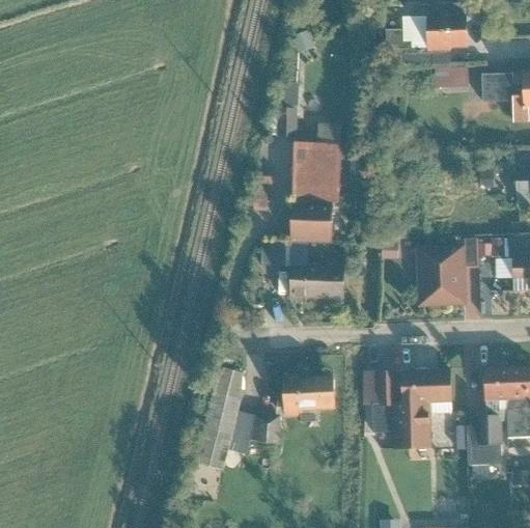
[(466,10),(401,14),(402,42),(413,42),(414,51),(469,48),(466,10)]
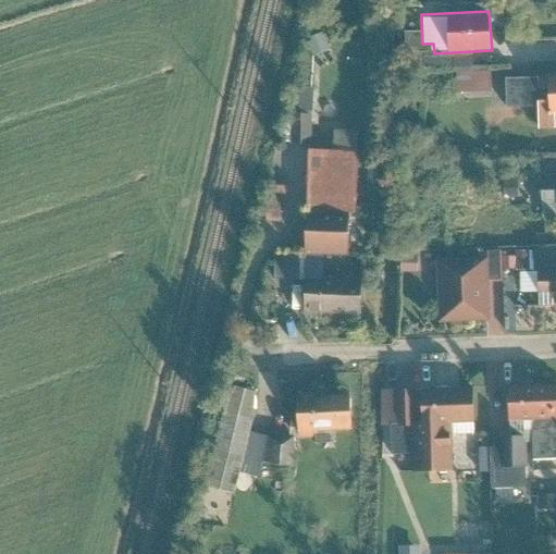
[(324,29),(304,37),(310,56),(332,48),(324,29)]
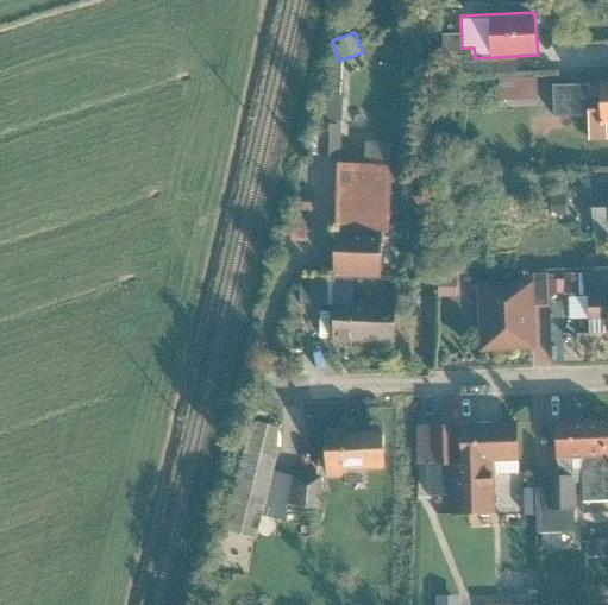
[(538,75),(497,76),(499,107),(539,106),(538,75)]
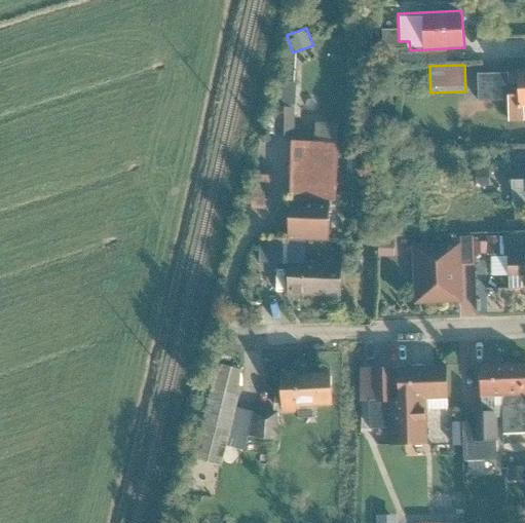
[(510,70),(476,70),(476,100),(505,100),(505,121),(524,121),(524,109),(524,71),(518,72),(518,86),(510,86),(510,70)]
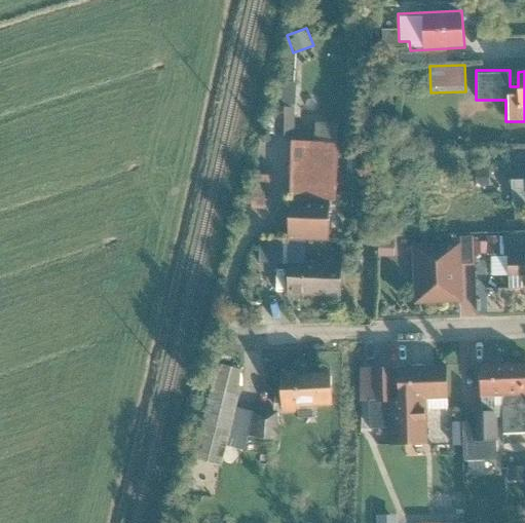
[(297,131),(298,97),(284,97),(284,131),(297,131)]
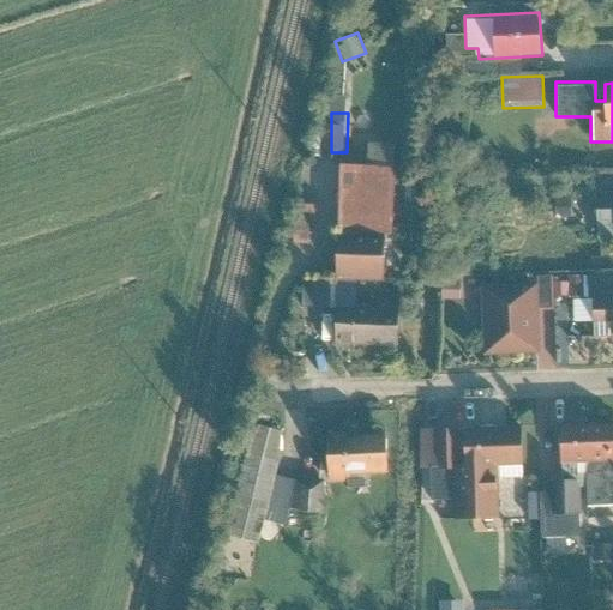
[(366,125),(365,164),(396,164),(397,126),(366,125)]
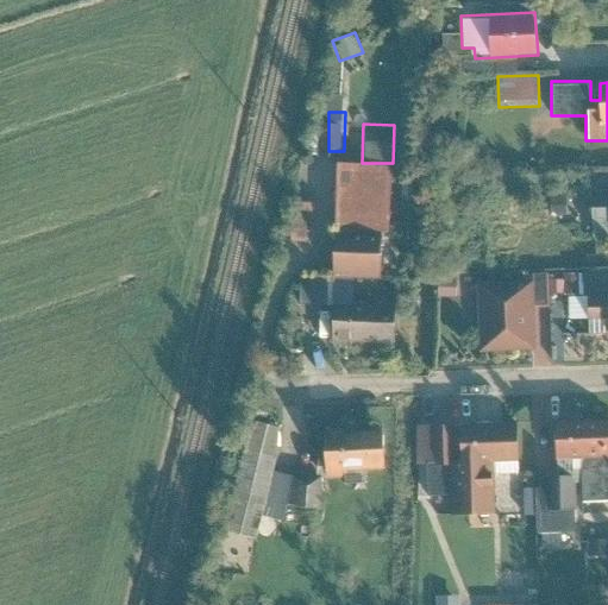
[(362,163),(337,161),(333,232),(389,234),(393,163),(362,163)]
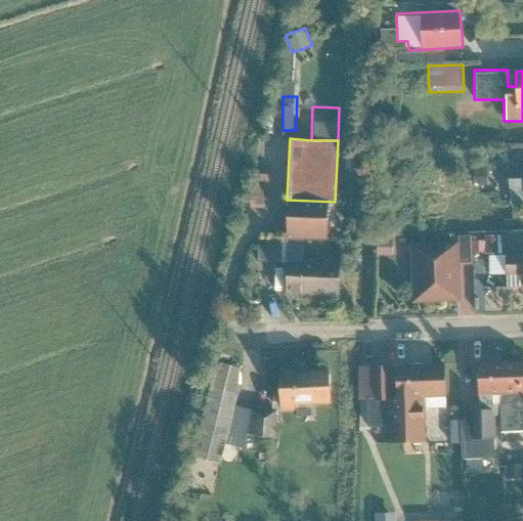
[(522,167),(511,167),(510,203),(522,203),(522,167)]
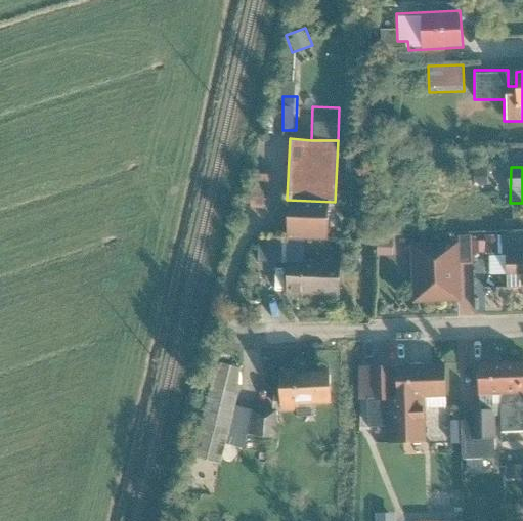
[(329,209),(288,208),(287,239),(328,240),(329,209)]
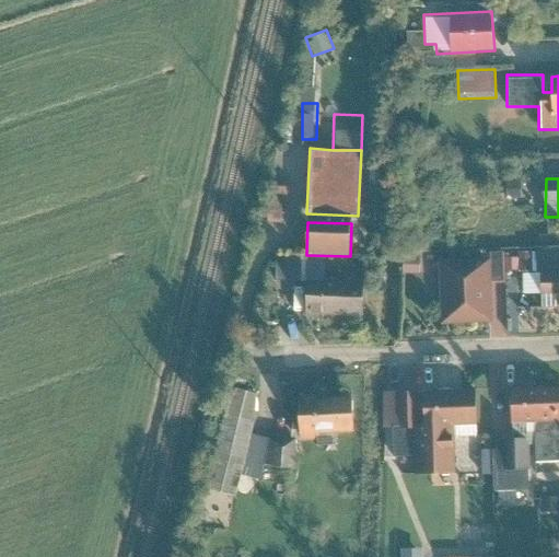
[(558,246),(504,246),(504,274),(522,274),(522,293),(558,293),(558,246)]
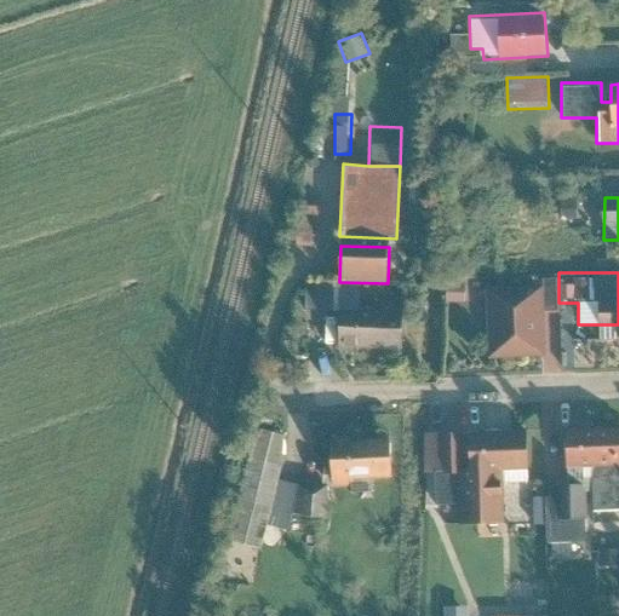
[(545,285),(483,285),(485,356),(545,356),(545,285)]
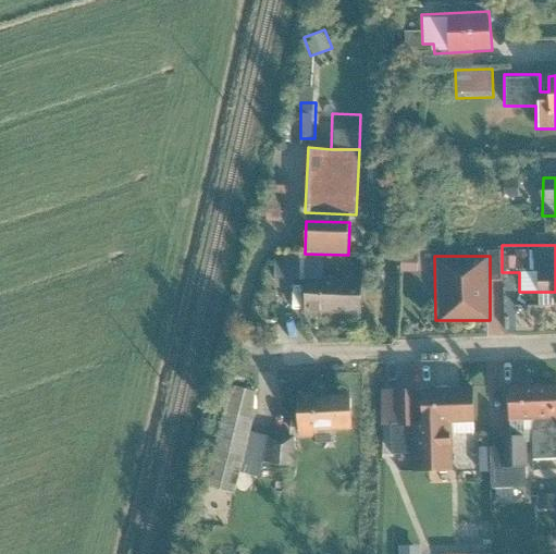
[(362,267),(307,262),(304,312),(359,317),(362,267)]
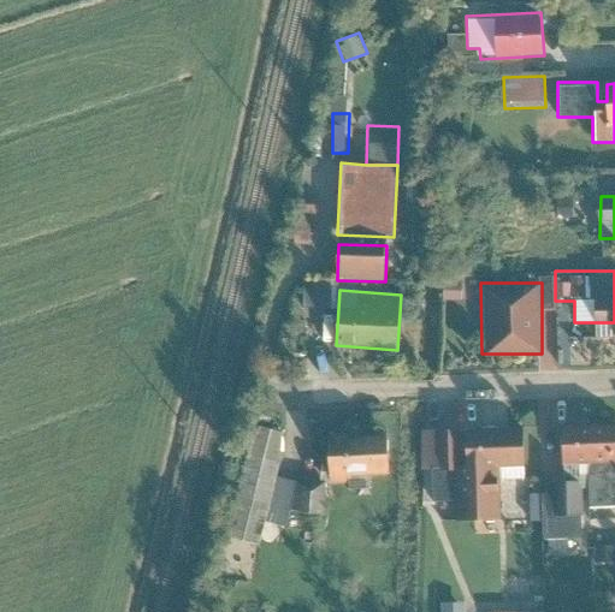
[(285,432),(249,423),(231,504),(267,512),(285,432)]
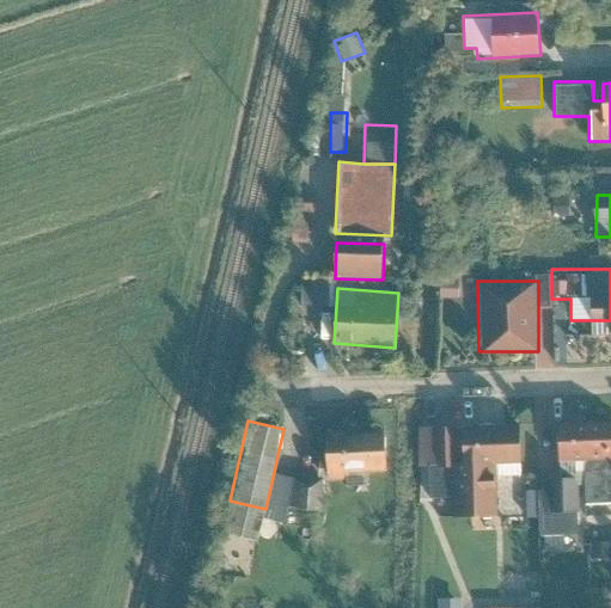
[(610,421),(558,421),(558,459),(610,459),(610,421)]
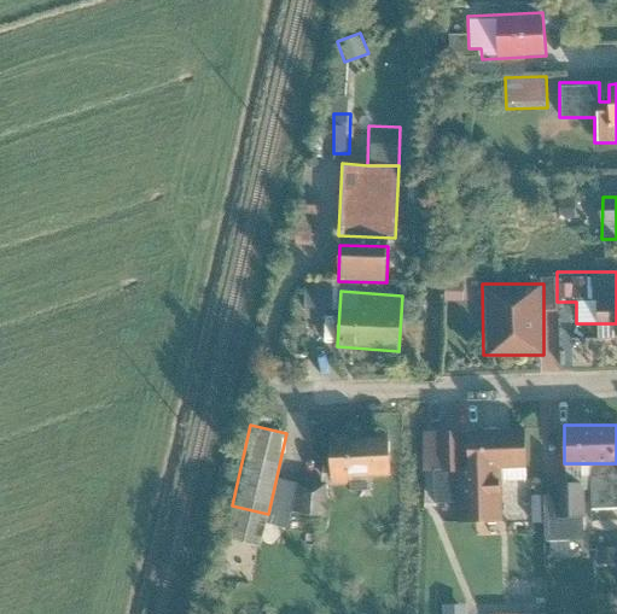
[(463,430),(423,431),(424,471),(464,469),(464,444),(463,430)]
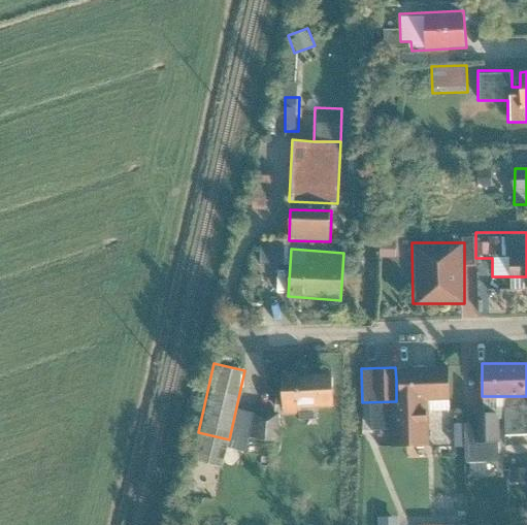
[(332,370),(280,369),(278,408),(331,409),(332,370)]
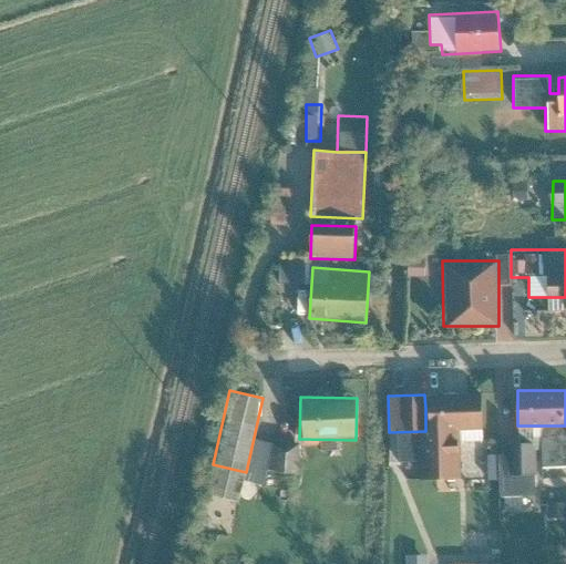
[(482,406),(425,408),(429,484),(461,483),(459,431),(483,430),(482,406)]
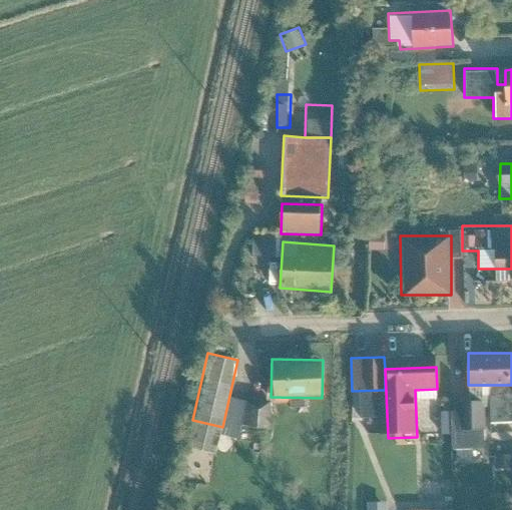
[(511,396),(490,397),(490,429),(511,428),(511,396)]
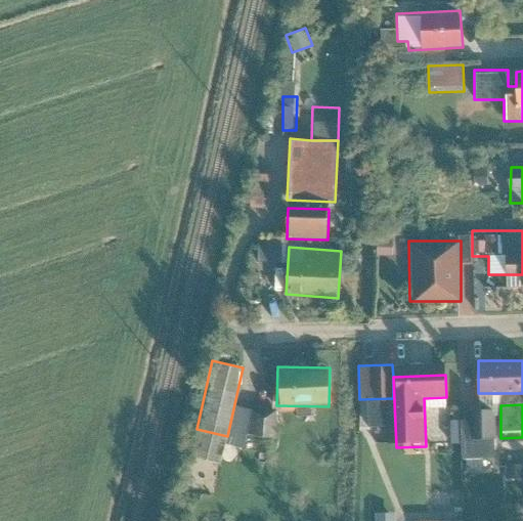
[(493,461),(493,408),(461,409),(462,461),(493,461)]
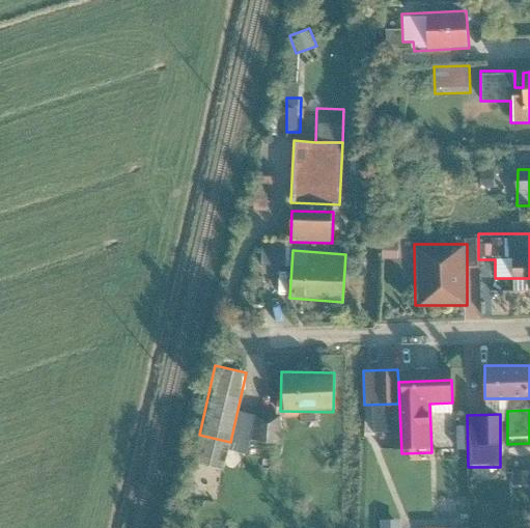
[(400,527),(400,518),(380,518),(379,527),(400,527)]
